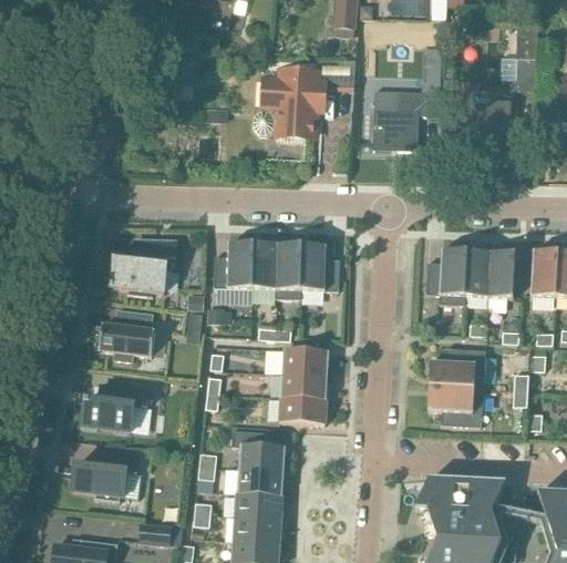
[(227,29),(232,10),(233,0),(185,0),(212,6),(207,24),(227,29)]
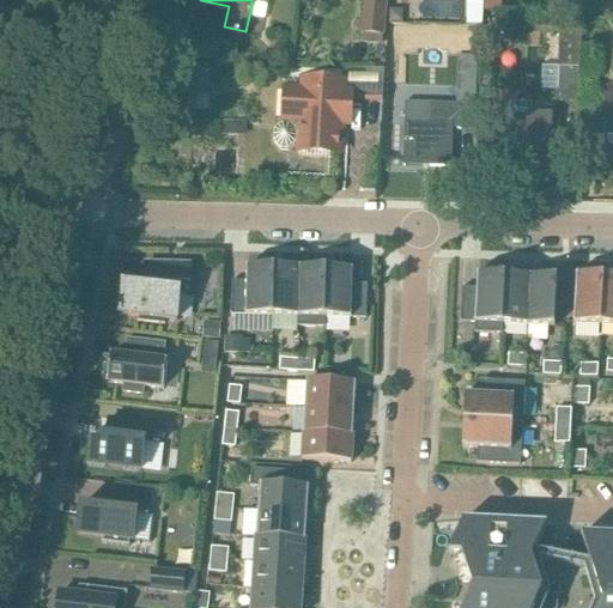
[(363,0),(360,30),(384,32),(388,0),(363,0)]
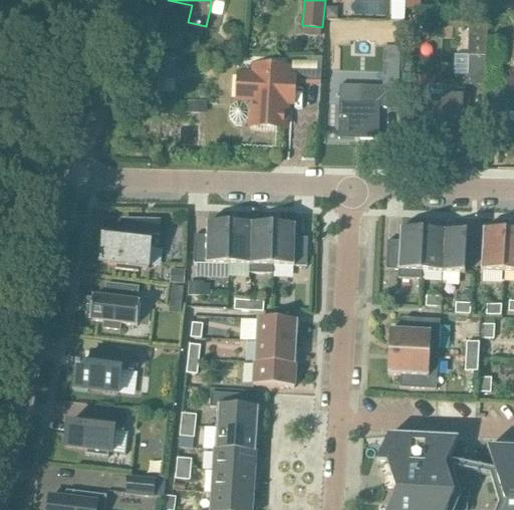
[(326,5),(326,15),(337,16),(337,5),(326,5)]
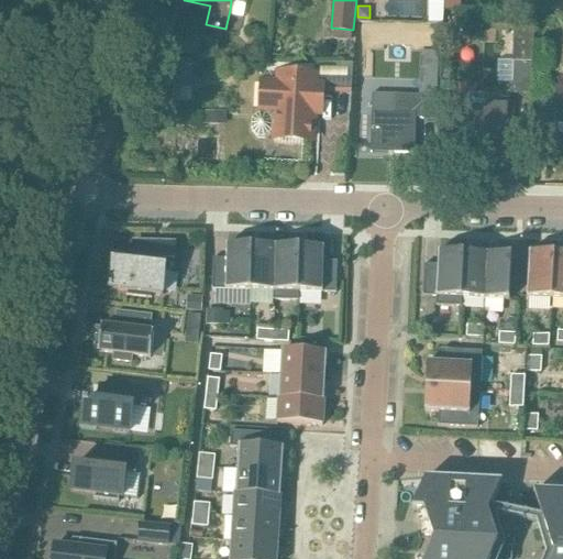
[(515,19),(514,55),(534,55),(534,20),(515,19)]
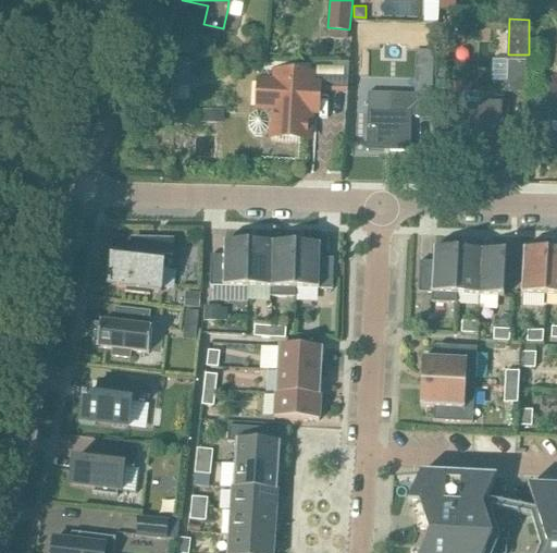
[(285,41),(285,48),(289,52),(295,52),(299,48),(299,41),(296,38),(289,38),(285,41)]
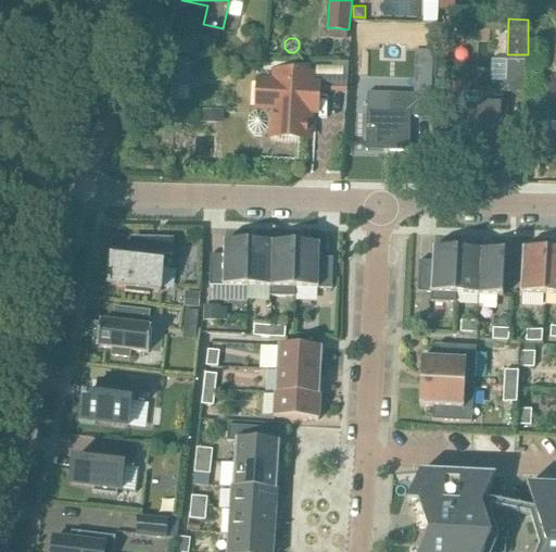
[(543,42),(543,53),(554,54),(555,42),(543,42)]
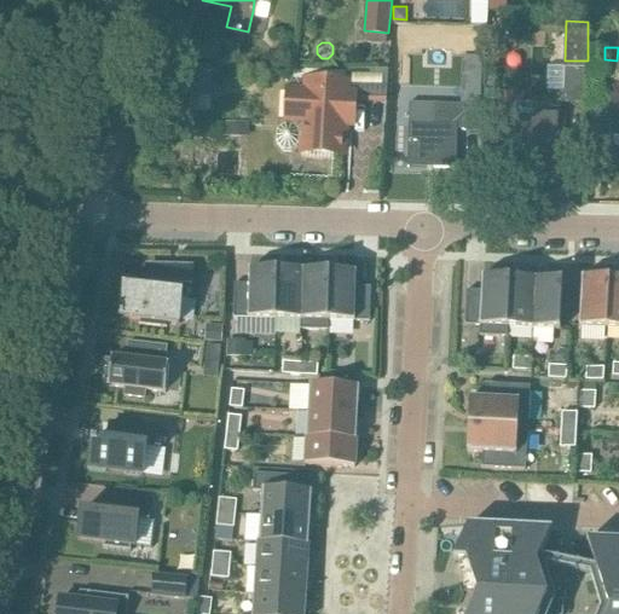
[(212,92),(213,62),(183,61),(181,84),(189,85),(189,92),(212,92)]
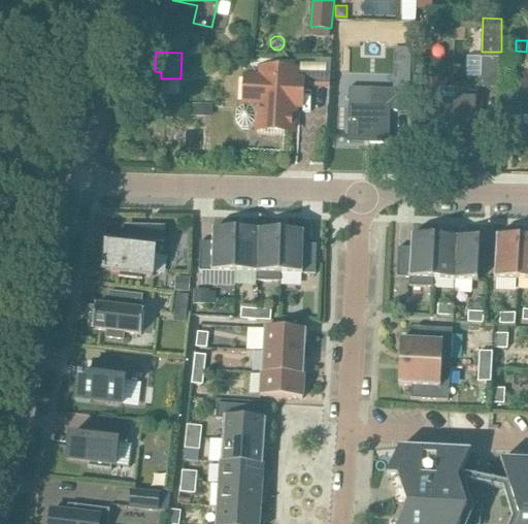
[(501,52),(482,52),(480,84),(499,85),(501,55),(501,52)]
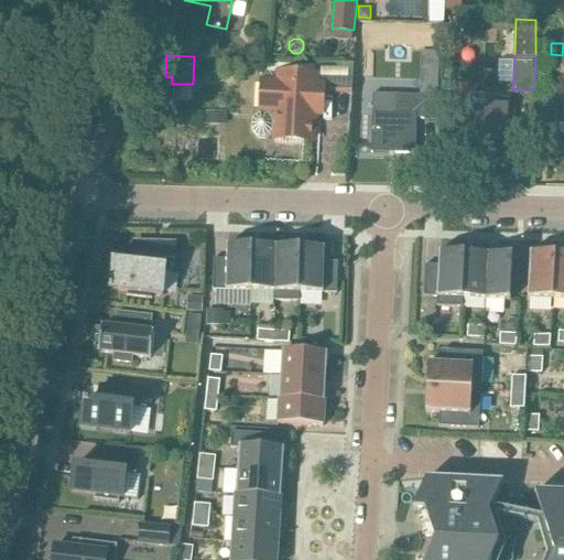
[(267,135),(275,126),(275,135),(313,137),(315,109),(321,110),(323,72),(279,68),(279,79),(263,78),(262,106),(263,106),(253,115),(252,128),(257,133),(267,135)]
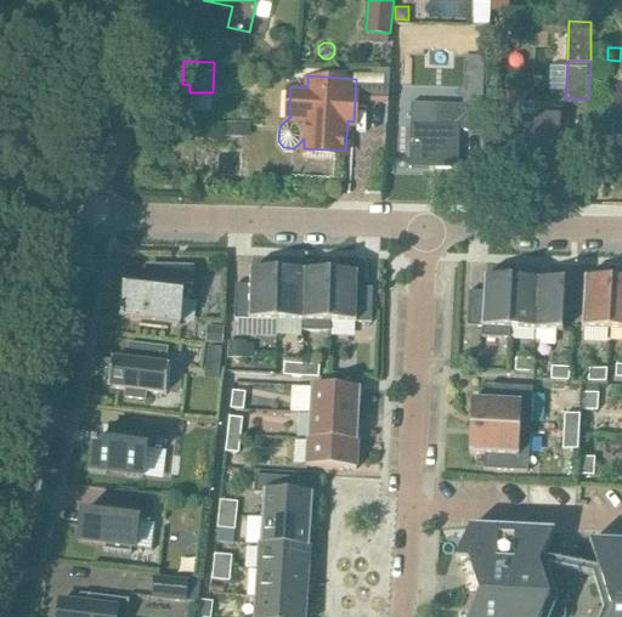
[(433,101),(433,122),(410,122),(408,158),(435,159),(434,164),(457,164),(458,128),(481,128),(482,101),(433,101)]
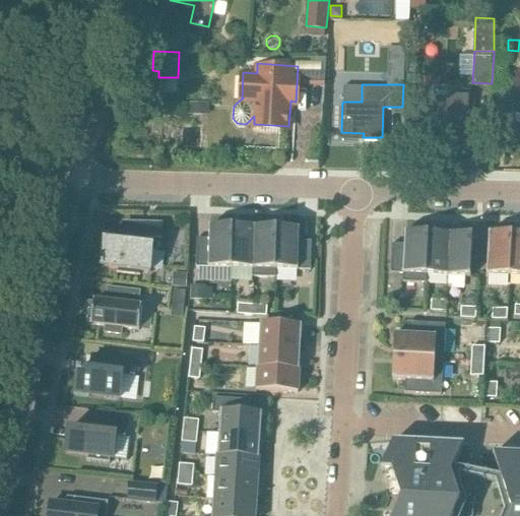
[(426,98),(424,139),(467,140),(468,88),(450,88),(427,88),(427,98),(426,98)]
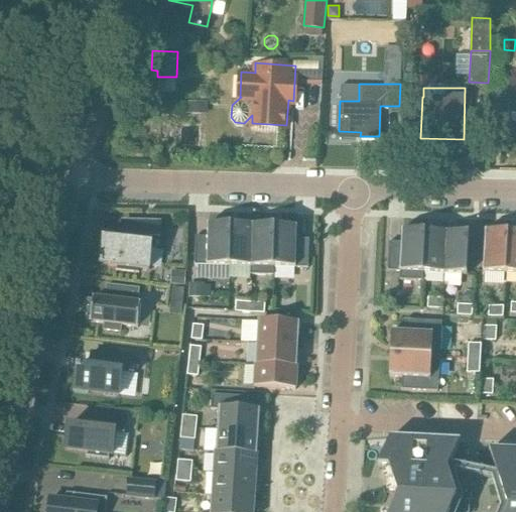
[(515,90),(493,89),(492,109),(510,110),(510,111),(515,111),(515,90)]
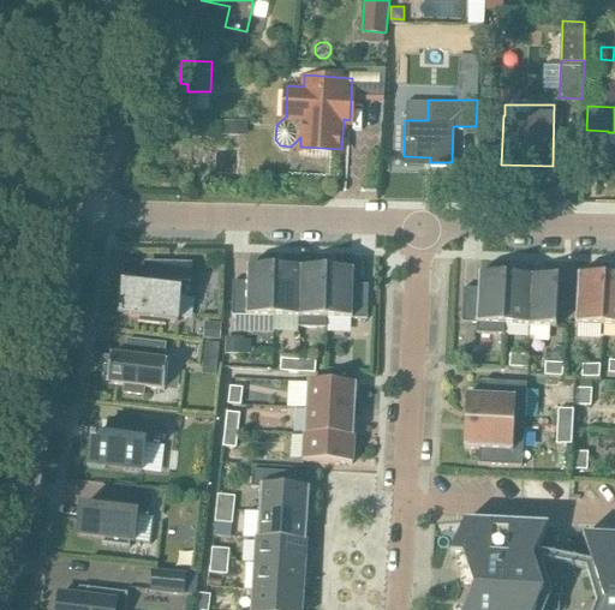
[(221,115),(221,131),(246,132),(246,117),(221,115)]
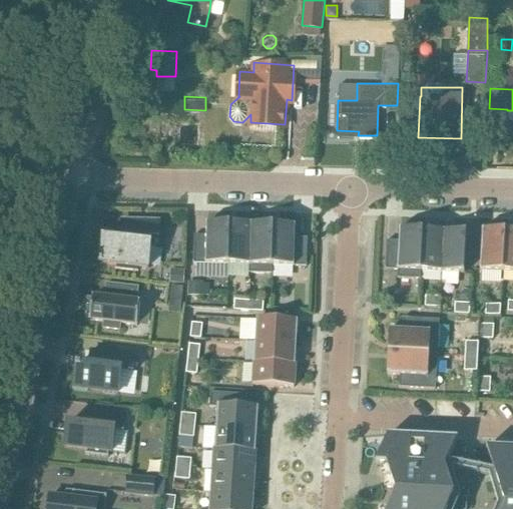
[(101,260),(117,262),(117,264),(115,264),(115,265),(138,268),(138,267),(137,267),(137,264),(148,266),(152,242),(156,242),(156,232),(159,232),(159,218),(122,217),(121,230),(116,229),(116,237),(104,235),(101,260)]
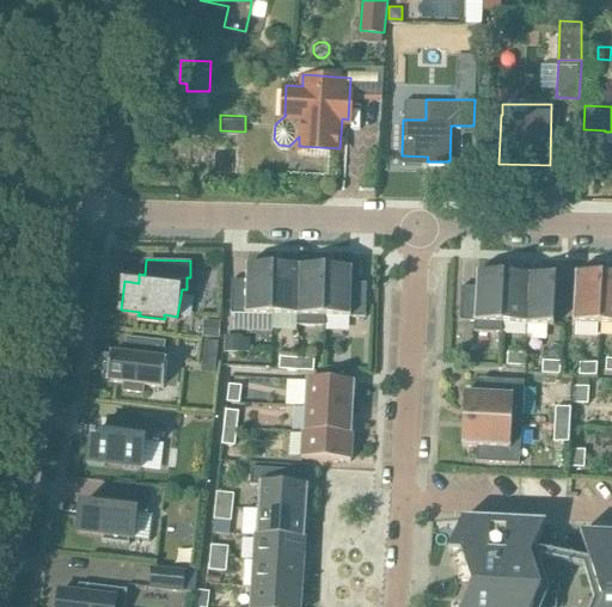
[(273,312),(274,263),(248,262),(246,276),(232,276),(231,311),(273,312)]
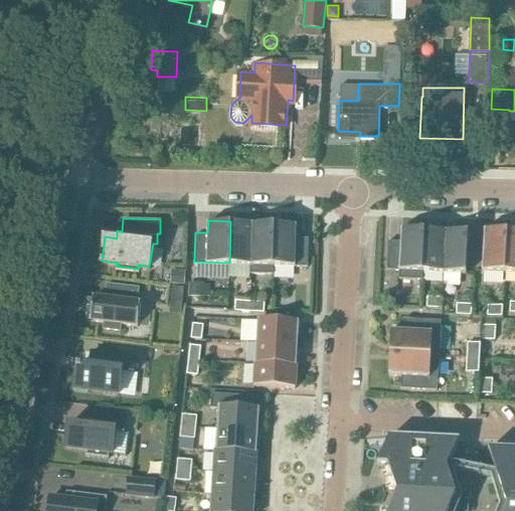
[(229,263),(251,263),(252,221),(230,221),(229,263)]
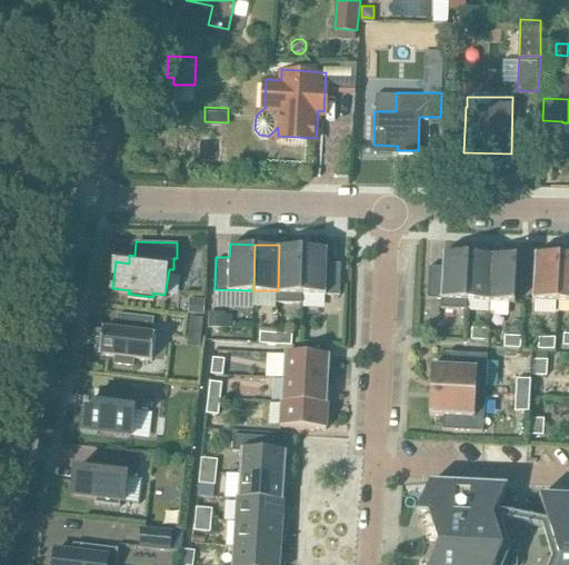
[(278,290),(277,299),(302,300),(302,291),(303,246),(279,245),(278,290)]
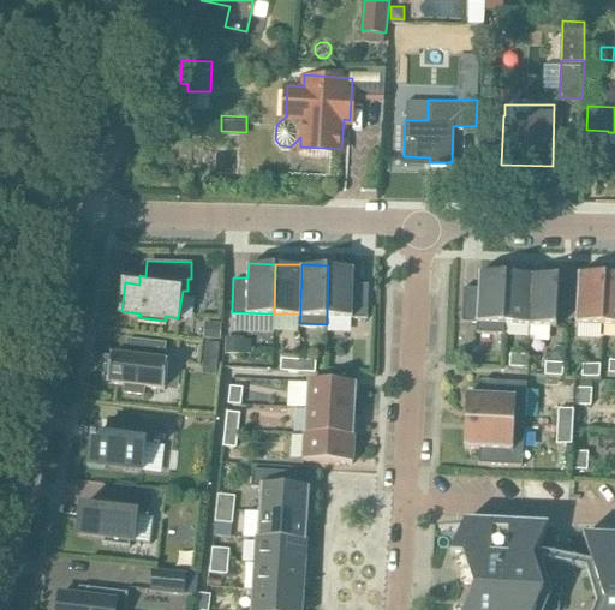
[(327,315),(368,316),(369,281),(354,281),(354,267),(328,265),(327,315)]
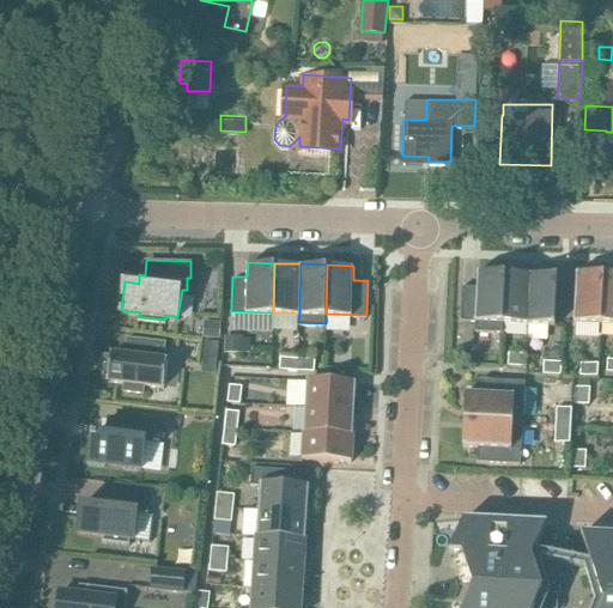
[(504,271),(478,269),(477,284),(462,284),(460,317),(475,318),(474,328),(503,330),(503,320),(502,320),(504,271)]
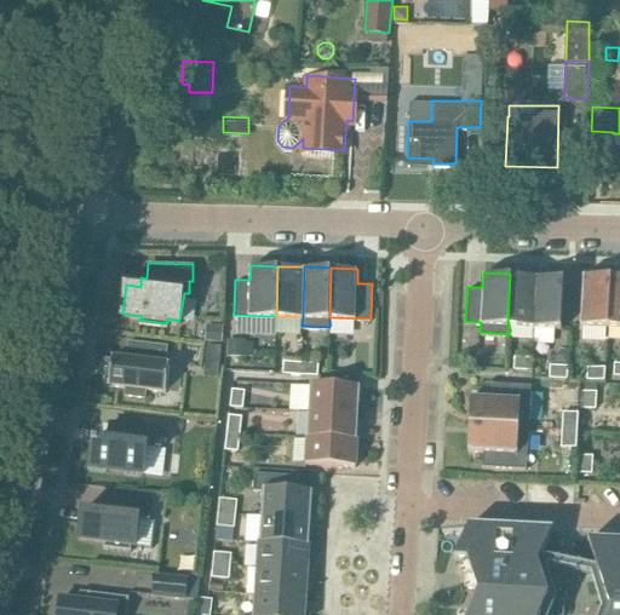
[(537,276),(510,274),(507,323),(509,323),(534,325),(537,276)]
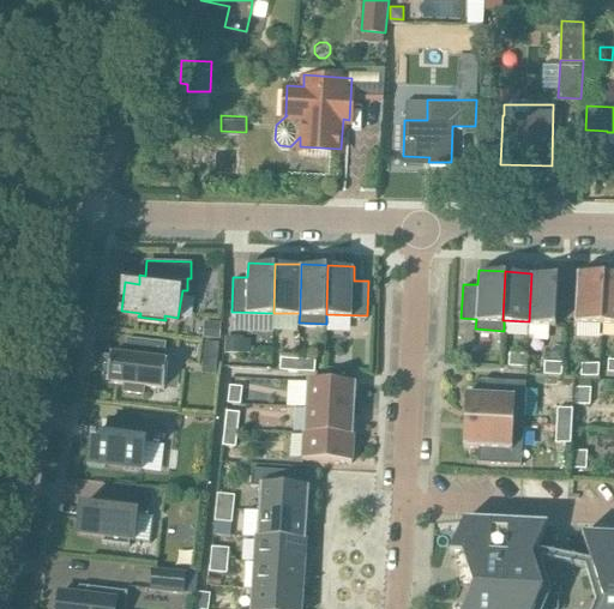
[(603,272),(577,271),(575,320),(601,321),(603,272)]
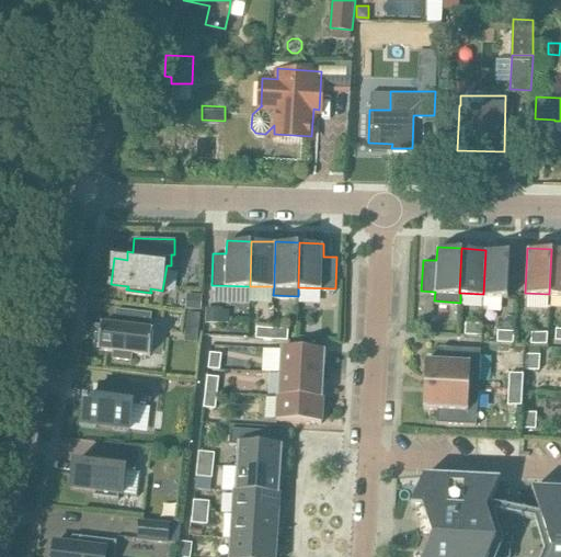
[(560,249),(551,249),(549,294),(560,294),(560,249)]
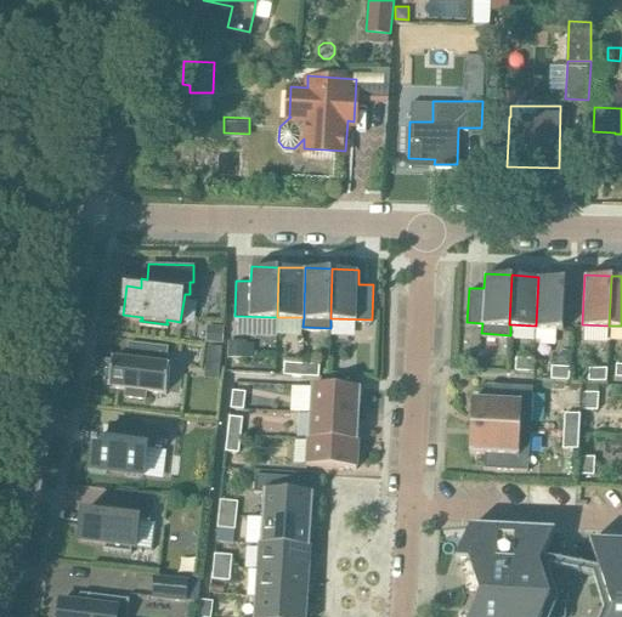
[(536,326),(563,328),(565,278),(538,277),(536,326)]
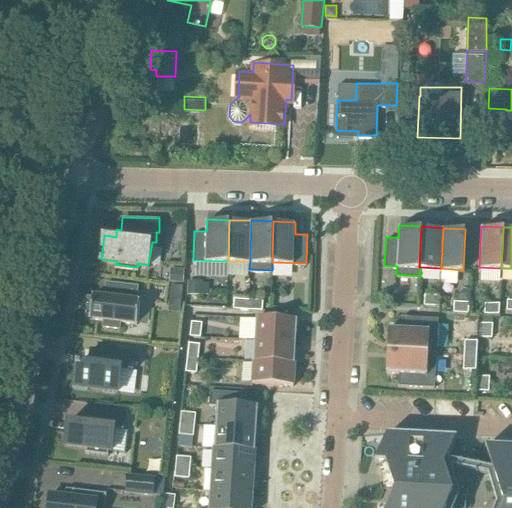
[(185,266),(170,264),(169,278),(184,280),(185,266)]
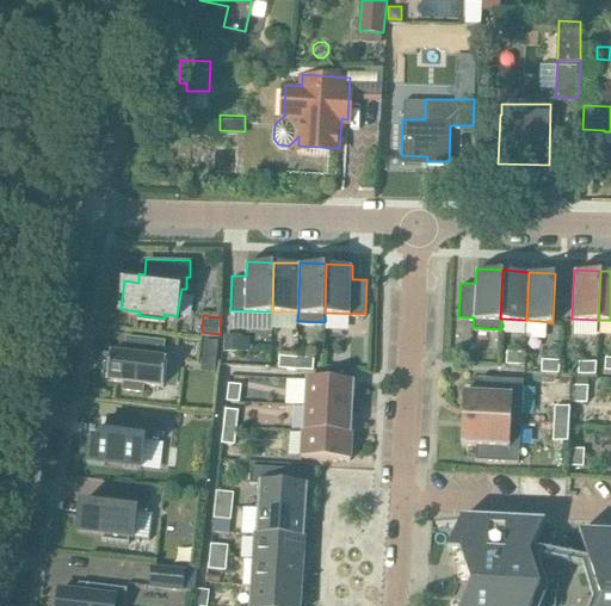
[(241,332),(224,331),(224,348),(240,348),(241,332)]
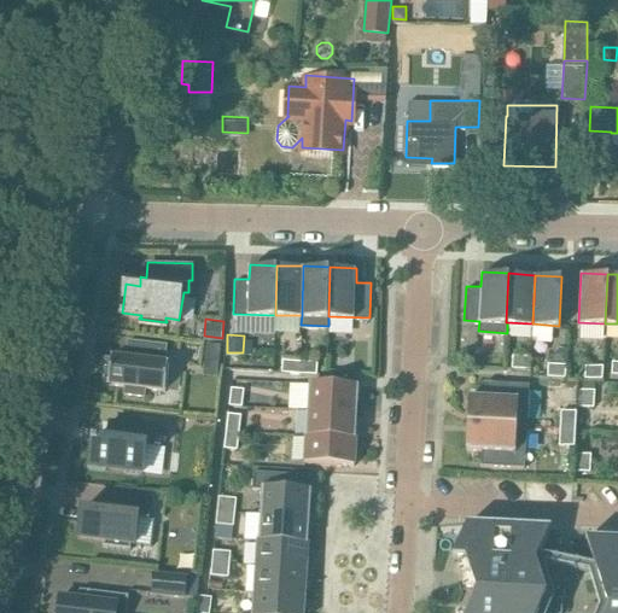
[(109,379),(109,381),(126,384),(124,391),(144,393),(145,386),(165,389),(169,360),(164,360),(167,343),(128,338),(127,355),(112,352),(111,365),(105,363),(103,378),(109,379)]
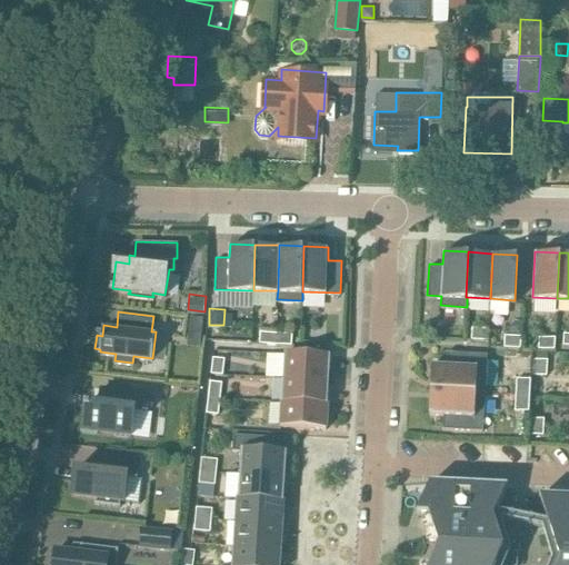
[(510,324),(509,331),(522,331),(522,319),(515,319),(510,324)]
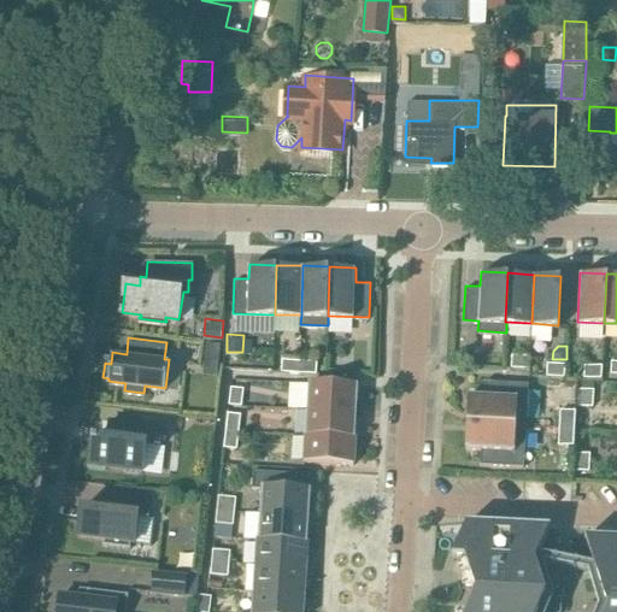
[(529,366),(529,353),(512,352),(511,365),(529,366)]
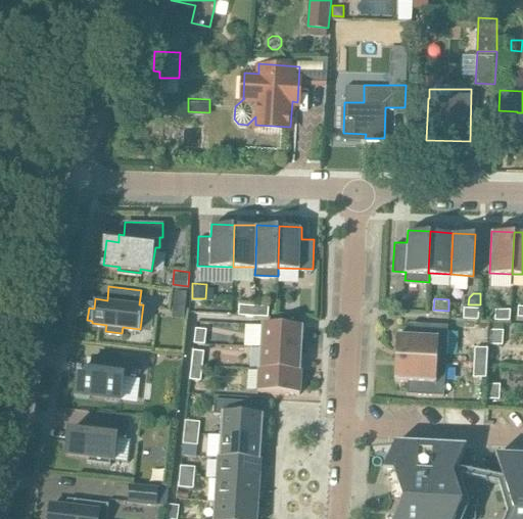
[(239,313),(252,313),(253,313),(254,302),(239,301),(239,313)]
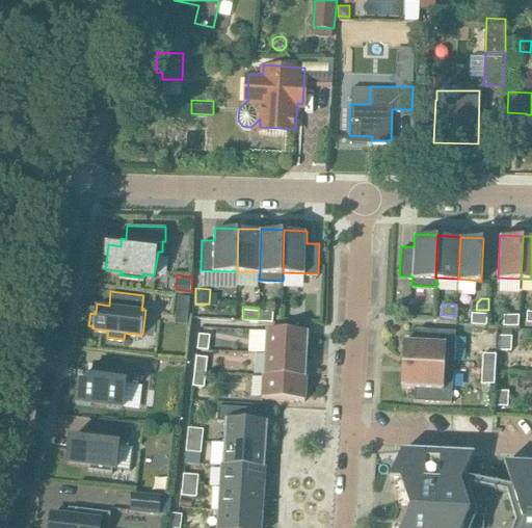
[(259,308),(258,318),(273,319),(273,308),(259,308)]
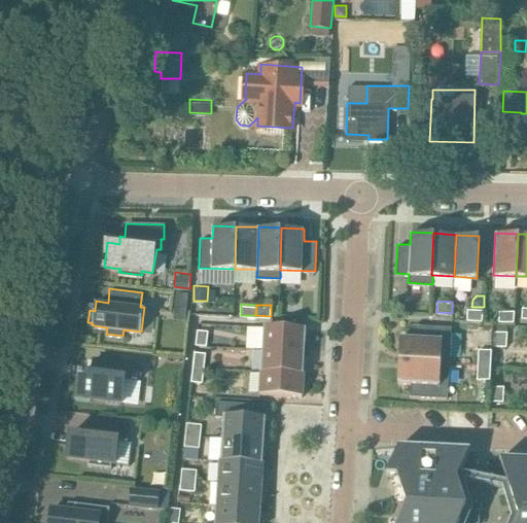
[(483,309),(467,308),(466,319),(482,320),(483,309)]
